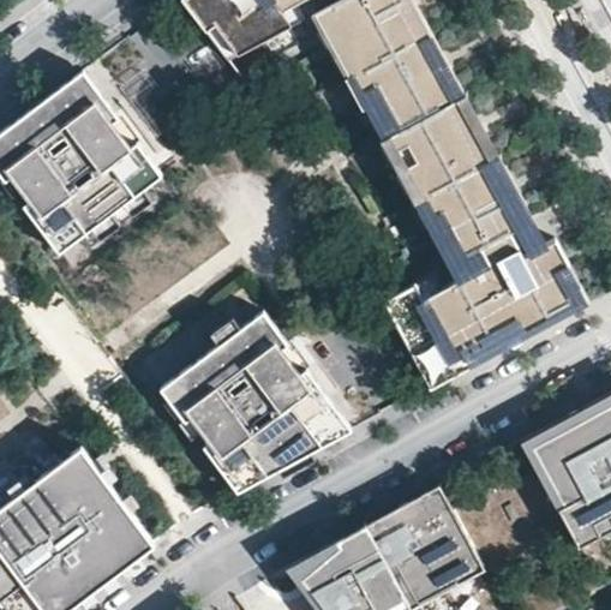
[(490,163),(455,100),(401,0),(178,0),(226,63),(287,29),(276,13),(301,0),(340,0),(310,17),(317,31),(335,22),(354,57),(336,66),(352,94),(369,84),(388,118),(370,127),(371,130),(387,157),(403,148),(423,183),(405,192),(420,221),(438,211),(453,240),(436,250),(445,267),(475,251),(484,267),(420,301),(412,286),(381,303),(427,390),(586,304),(552,241),(521,258),(508,234),(523,225),(490,163)]
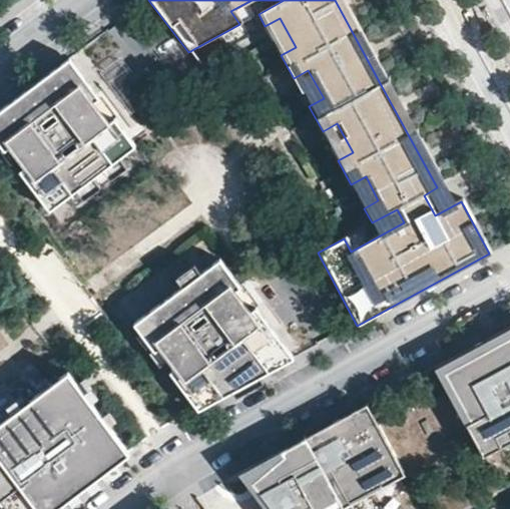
[(133,149),(112,121),(106,125),(90,104),(96,100),(67,61),(53,71),(34,86),(41,94),(31,101),(25,93),(0,111),(0,137),(8,148),(17,161),(23,169),(17,173),(47,213),(74,193),(91,180),(101,173),(118,160),(133,149)]
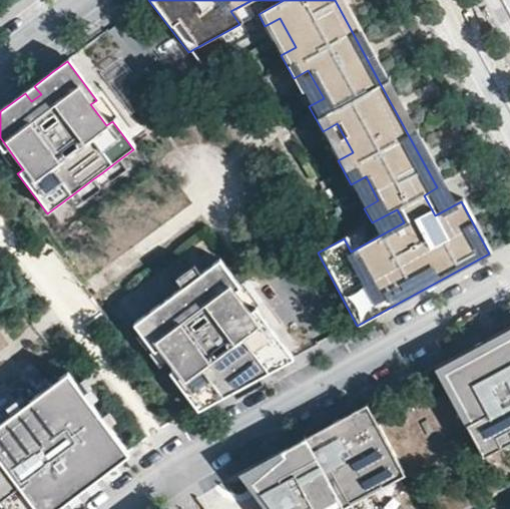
[(31,101),(41,94),(34,86),(25,93),(31,101)]
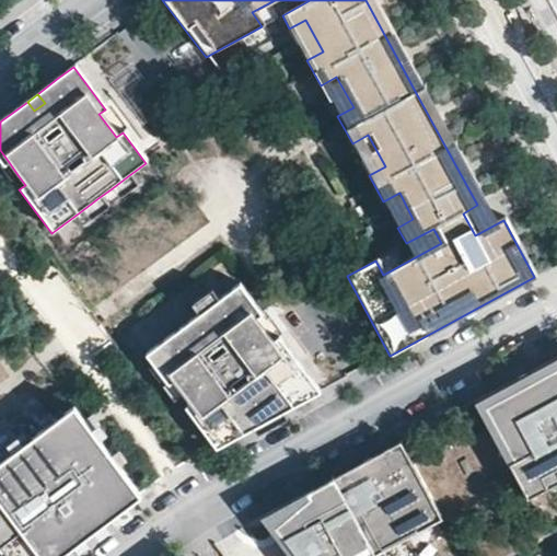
[(125,131),(107,108),(105,109),(99,114),(116,137),(123,132),(125,131)]
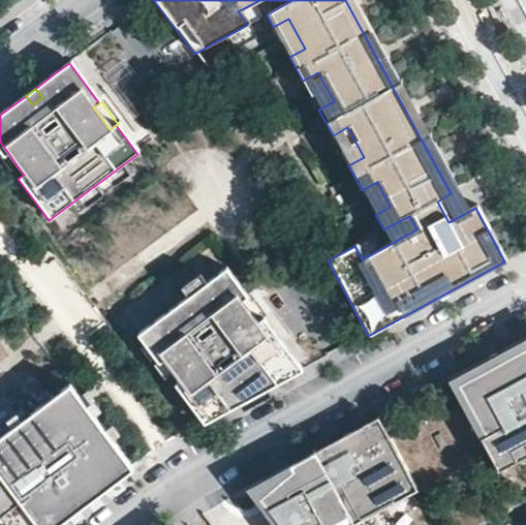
[(8,153),(0,142),(0,155),(2,158),(8,153)]
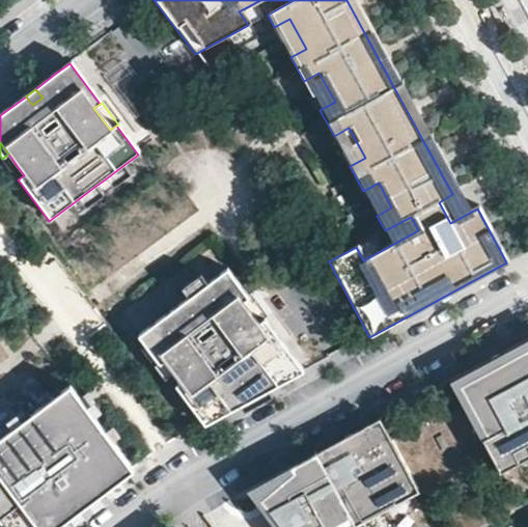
[(18,167),(8,154),(2,159),(11,171),(18,167)]
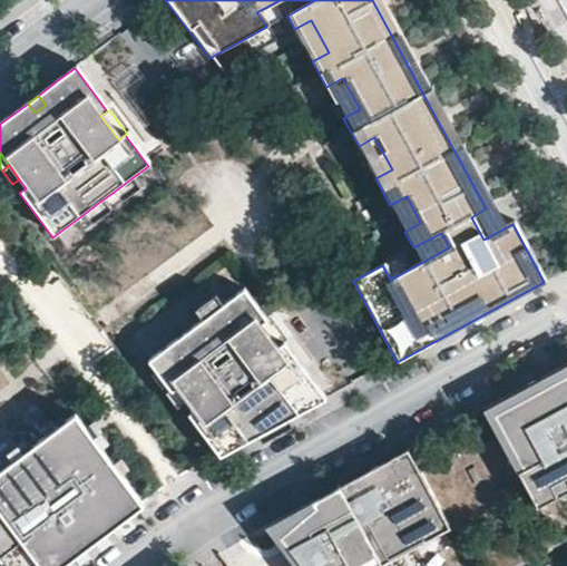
[(120,203),(138,189),(132,178),(113,193),(120,203)]
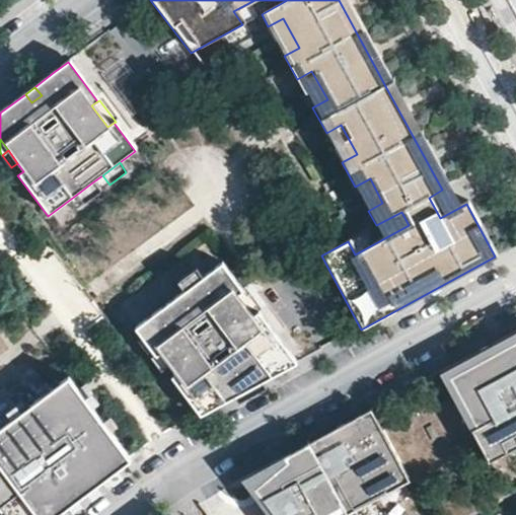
[(82,205),(99,193),(92,182),(75,196),(82,205)]
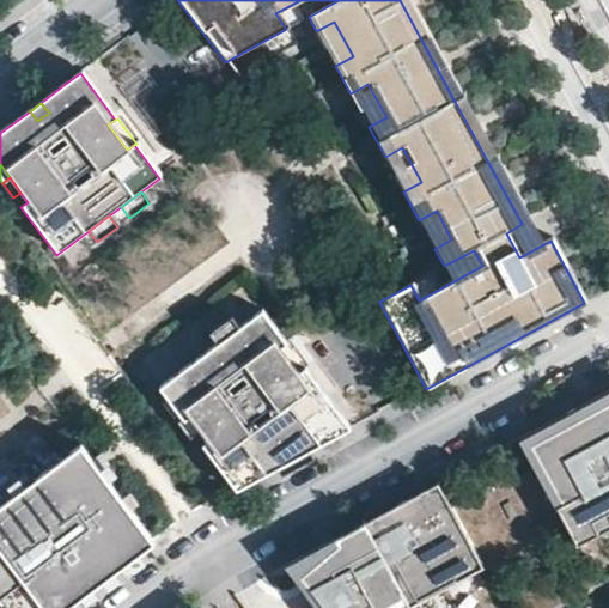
[(348,431),(303,371),(294,377),(276,353),(285,346),(260,312),(158,390),(166,401),(169,405),(176,400),(189,418),(200,432),(208,442),(201,448),(235,492),(275,470),(268,461),(298,439),(302,445),(322,430),(330,441),(348,431)]
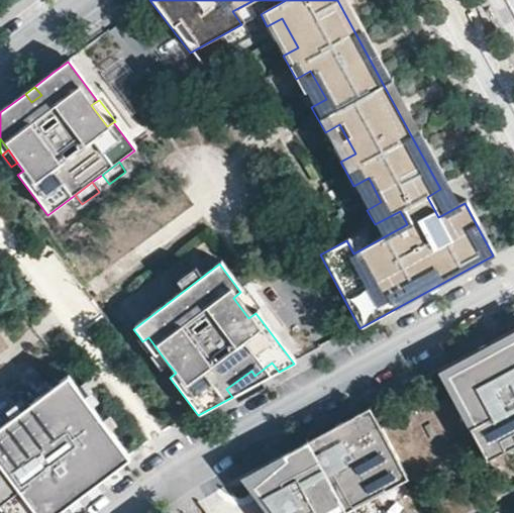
[(259,311),(243,290),(240,292),(233,298),(248,318),(255,313),(259,311)]
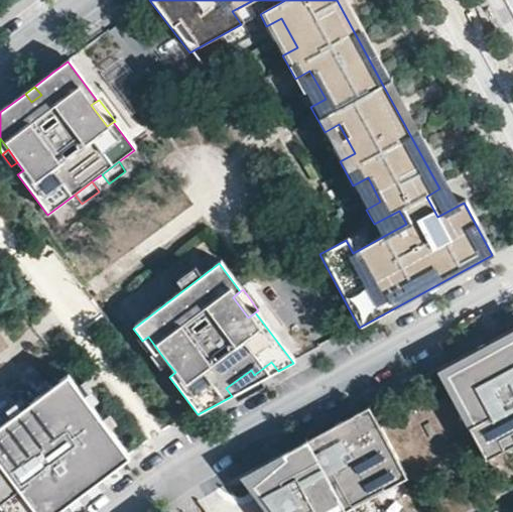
[(512,329),(485,345),(489,353),(483,356),(479,348),(434,372),(452,404),(453,403),(458,401),(471,425),(467,428),(465,429),(483,461),(512,443),(512,442),(509,436),(512,433),(512,329)]
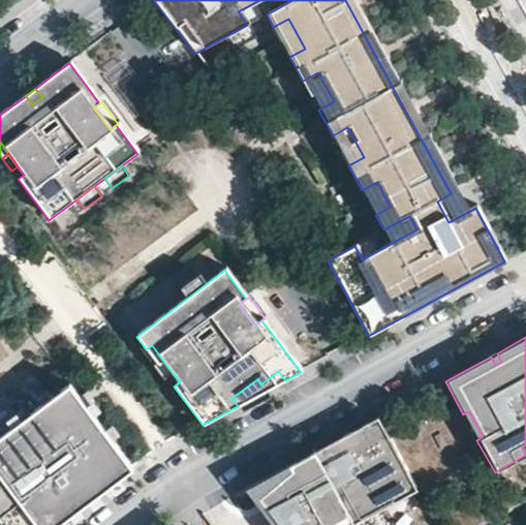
[(154,368),(163,361),(152,345),(146,349),(142,352),(154,368)]
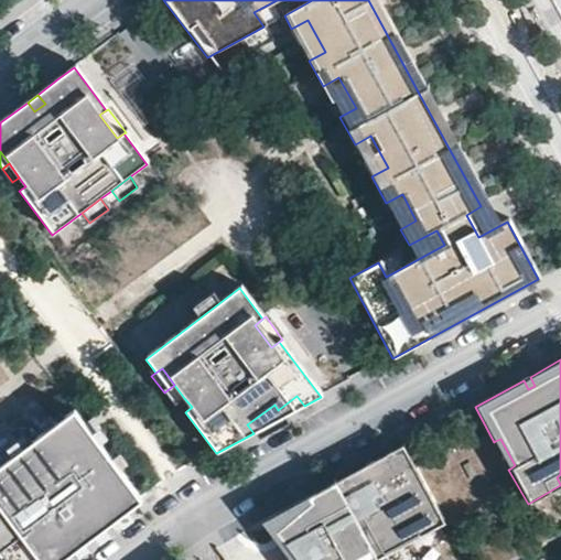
[(535,386),(530,377),(524,380),(528,389),(535,386)]
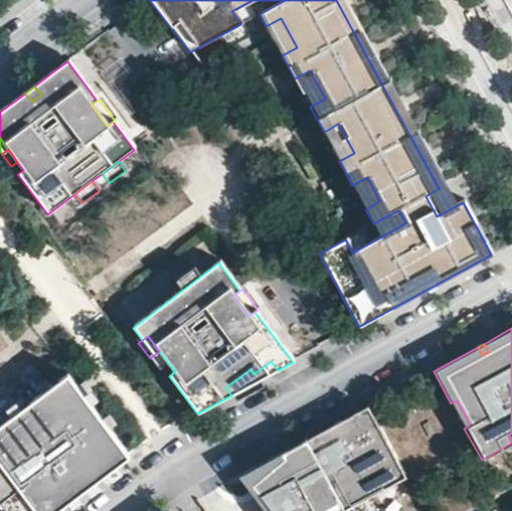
[(168,363),(159,351),(150,358),(159,370),(162,367),(168,363)]
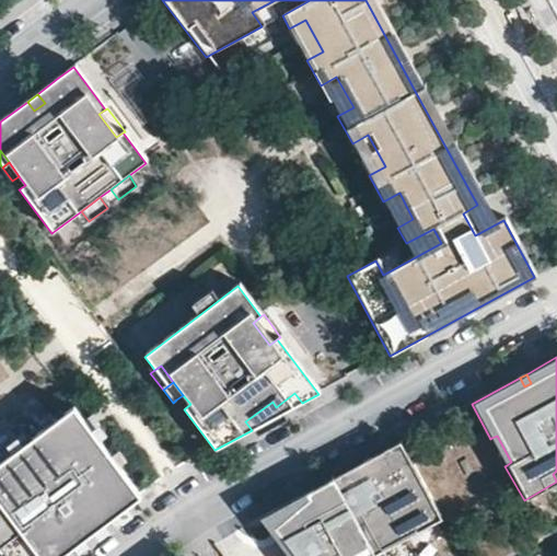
[(281,414),(302,403),(294,393),(276,407),(281,414)]
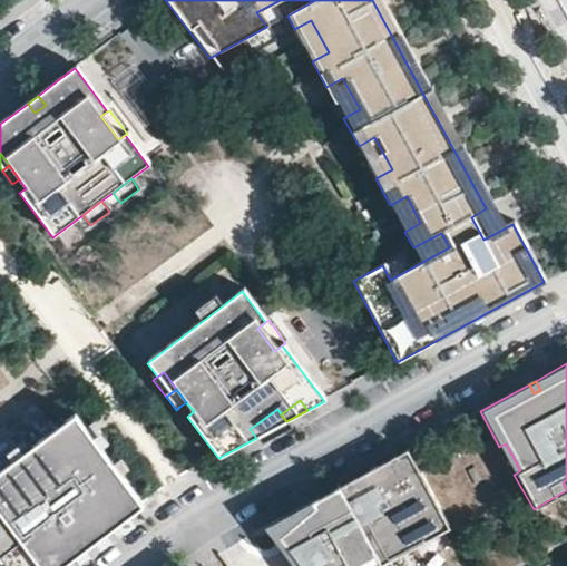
[(286,421),(281,415),(277,409),(250,429),(256,438),(286,421)]
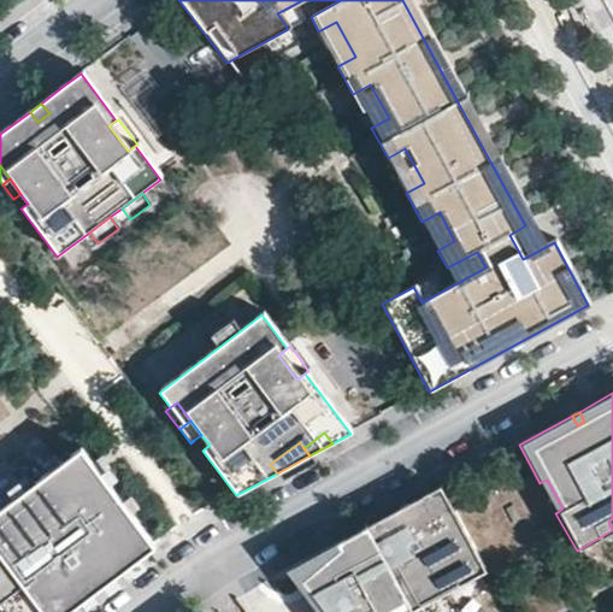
[(124,510),(80,449),(0,510),(0,611),(69,611),(82,602),(76,595),(101,576),(121,560),(127,568),(146,554),(117,516),(124,510)]
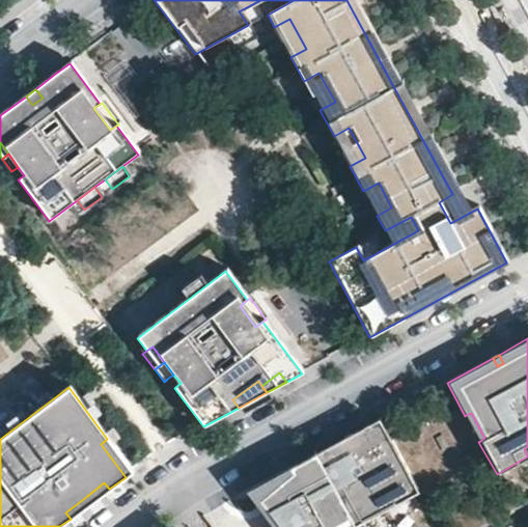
[(484,438),(471,413),(466,415),(480,441),(484,438)]
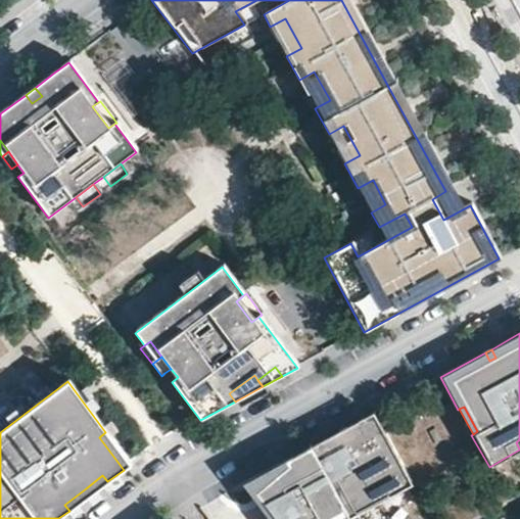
[(409,486),(370,416),(342,430),(345,435),(338,438),(336,433),(283,462),(283,463),(289,473),(278,479),(275,475),(252,492),(257,499),(272,518),(330,518),(342,512),(370,498),(374,505),(409,486)]
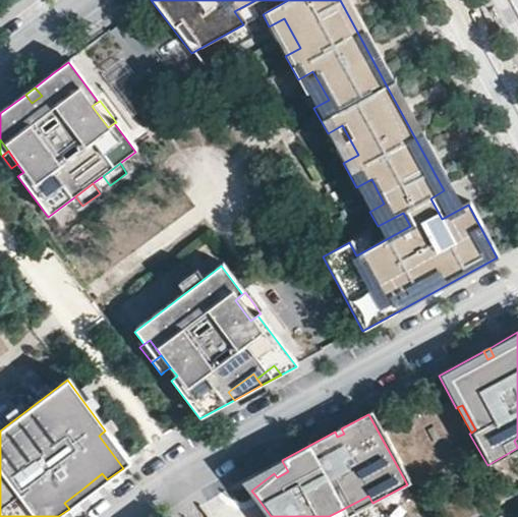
[(344,434),(341,428),(335,432),(337,437),(344,434)]
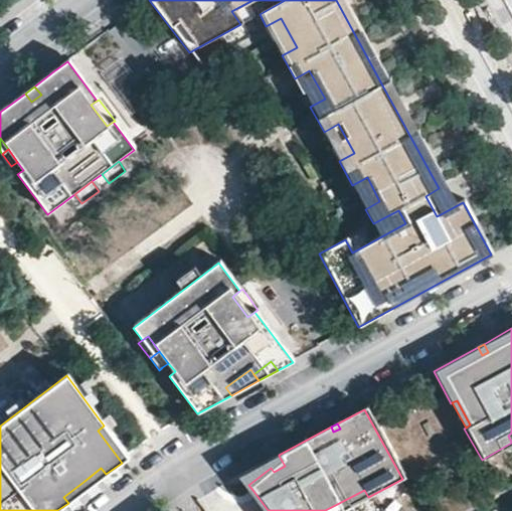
[(122,463),(128,458),(104,426),(98,431),(122,463)]
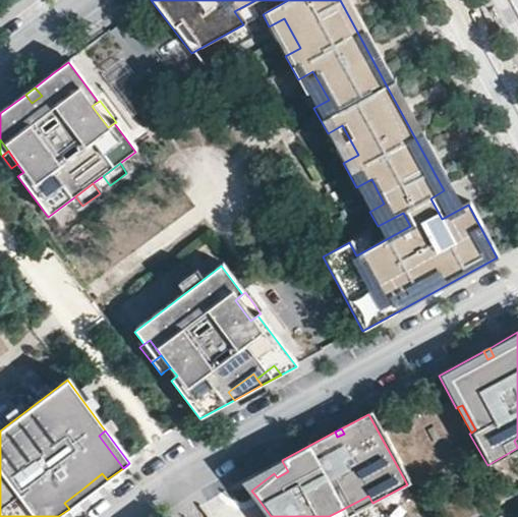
[(277,477),(288,471),(282,461),(270,468),(274,473),(277,477)]
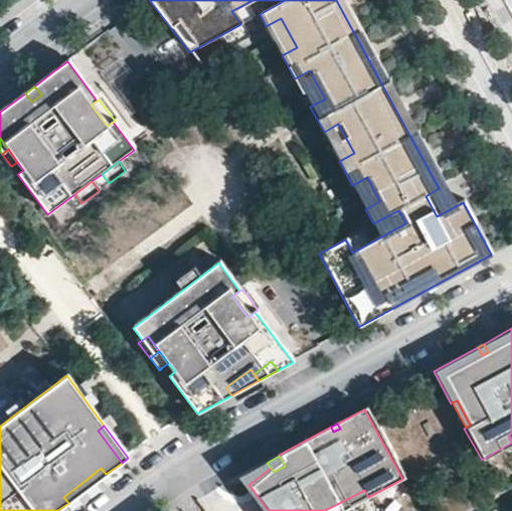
[(248,485),(271,468),(267,463),(241,476),(248,485)]
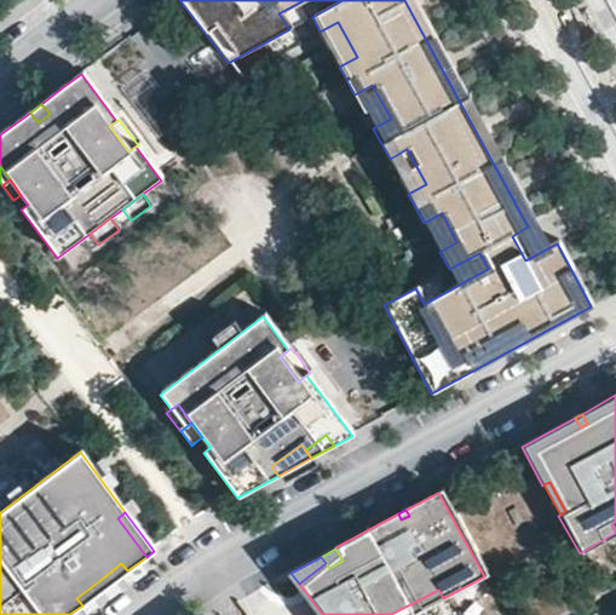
[(107,586),(127,570),(121,563),(102,579),(107,586)]
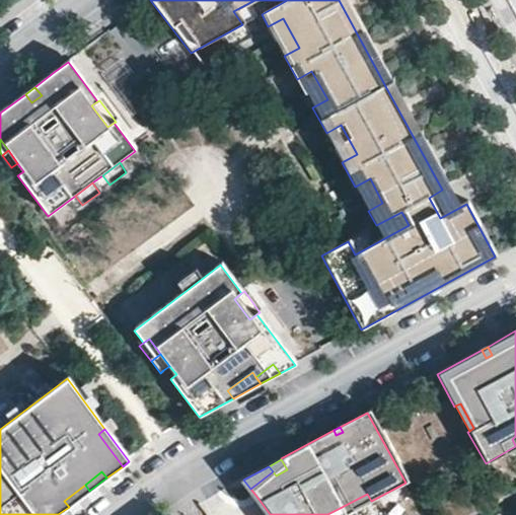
[(250,489),(243,480),(239,482),(251,498),(255,495),(250,489)]
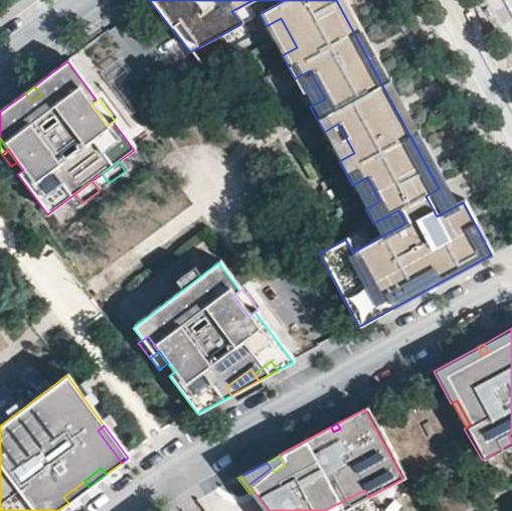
[(68,503),(89,487),(84,481),(63,497),(68,503)]
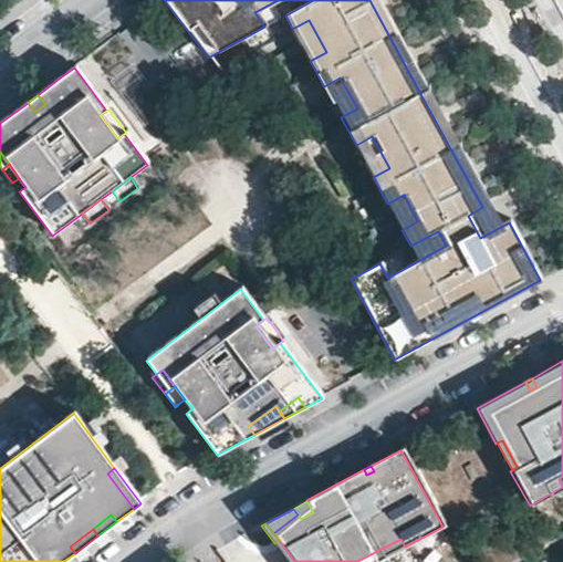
[(379,561),(405,547),(400,539),(371,554),(374,561),(379,561)]
